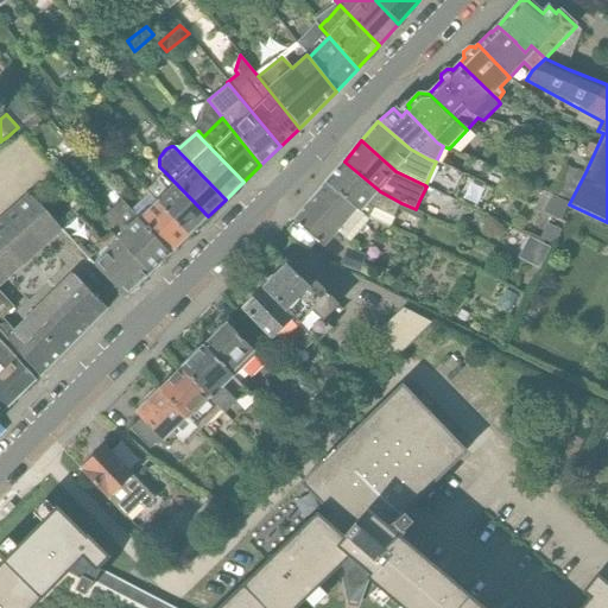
[(396,217),(399,209),(401,203),(380,191),(344,162),(327,181),(362,210),(372,219),(390,227),(390,225),(393,217),(396,217)]
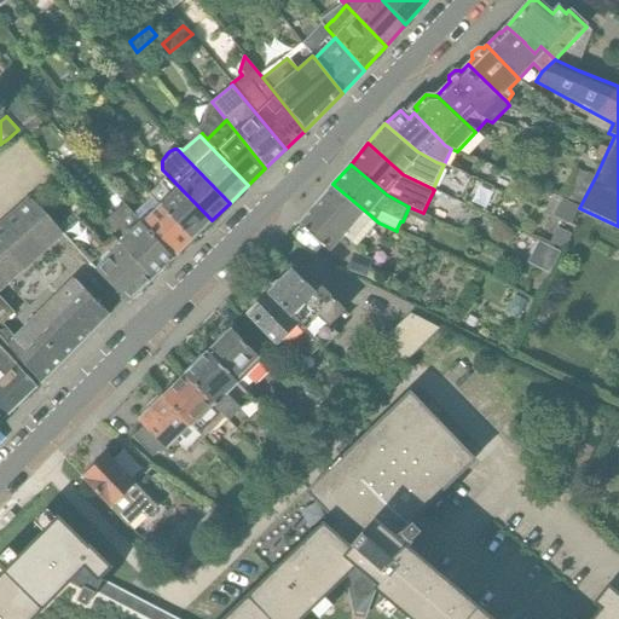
[(596,175),(576,171),(561,200),(579,208),(596,175)]
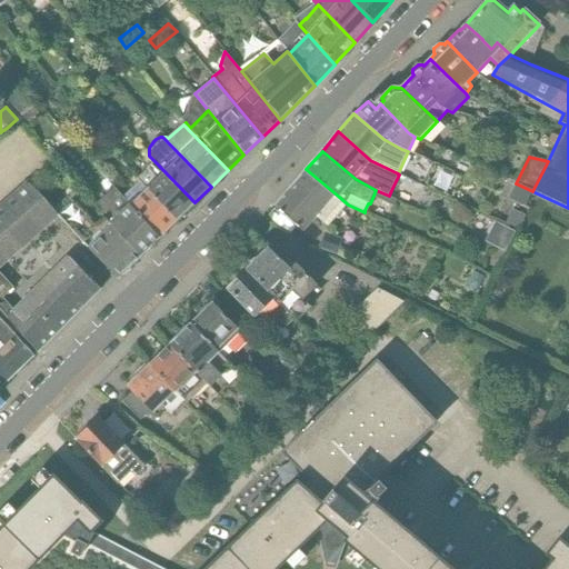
[(176,220),(195,202),(155,161),(137,179),(146,189),(176,220)]
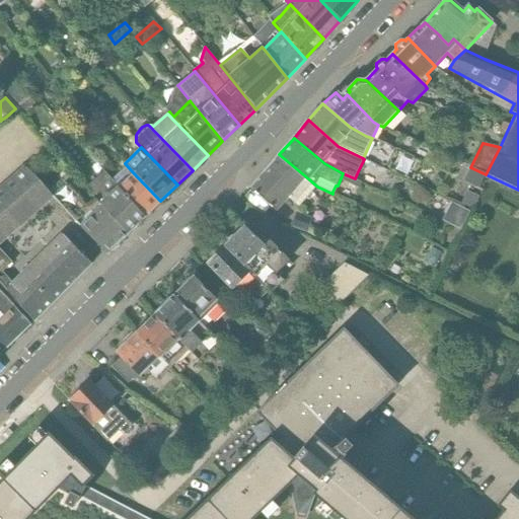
[(299,207),(317,187),(309,179),(279,154),(249,190),(277,212),(289,198),(299,207)]
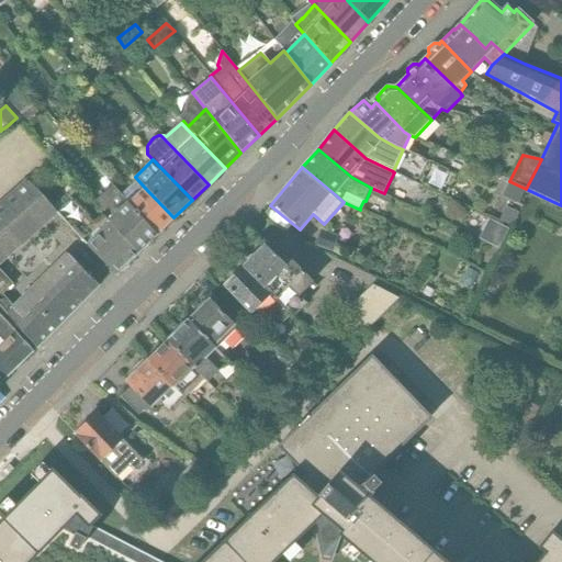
[(0,306),(37,349),(70,315),(100,285),(68,254),(55,267),(38,283),(14,306),(3,294),(14,284),(0,270),(0,263),(56,213),(27,182),(0,206),(0,306)]
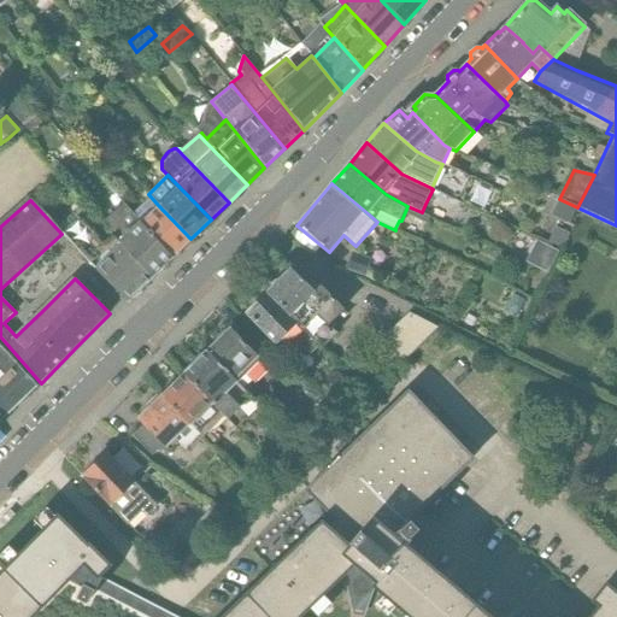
[(556,216),(568,221),(575,209),(562,203),(556,216)]
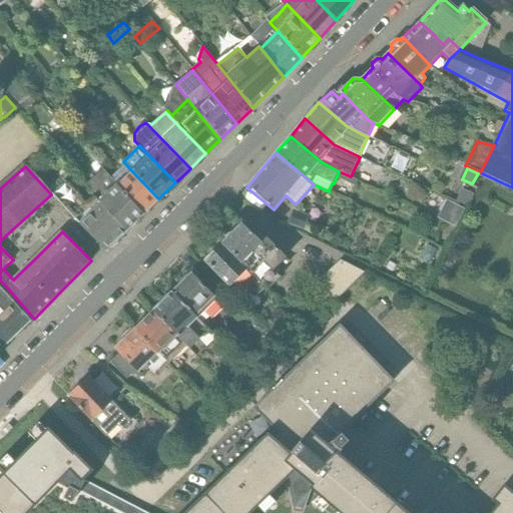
[(143,213),(158,198),(131,170),(116,184),(143,213)]
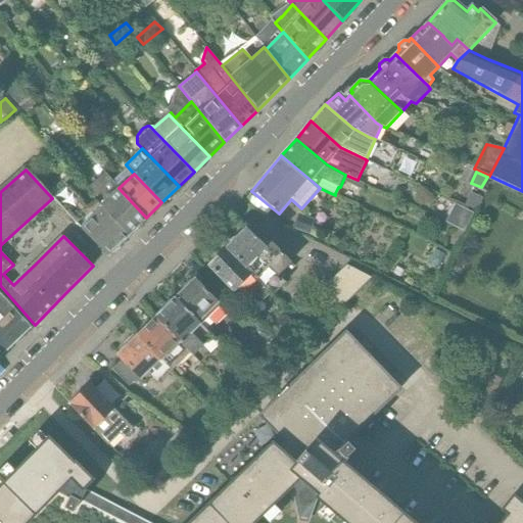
[(358,180),(345,175),(343,180),(363,189),(365,184),(358,180)]
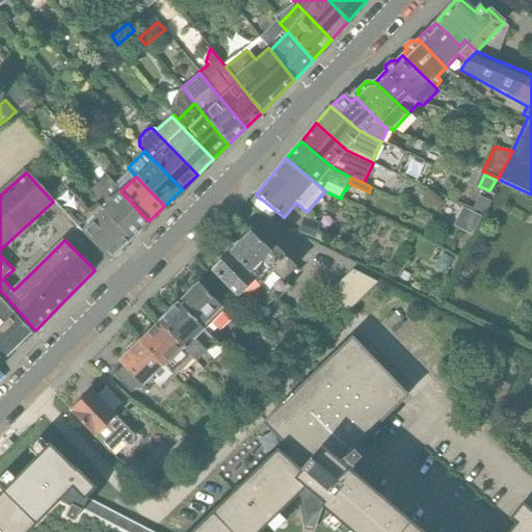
[(130,239),(149,221),(121,191),(111,181),(102,188),(97,184),(88,192),(99,204),(130,239)]
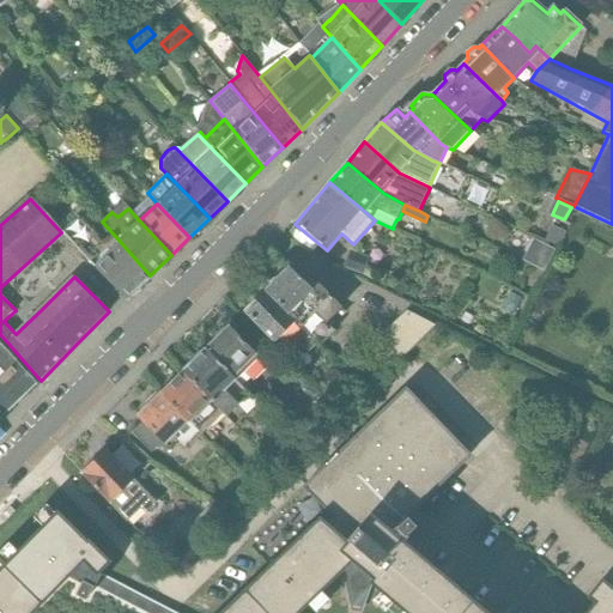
[(150,275),(114,235),(104,243),(80,217),(62,234),(93,268),(126,301),(151,277),(150,275)]
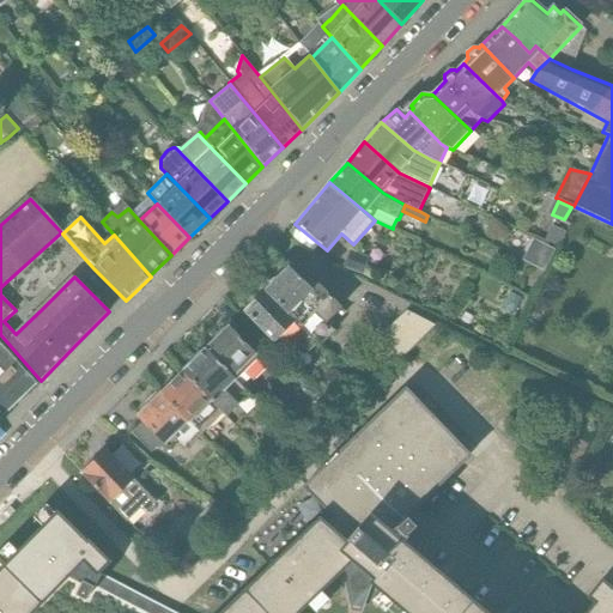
[(265,291),(317,345),(320,347),(335,332),(332,327),(345,314),(317,284),(311,289),(290,267),(265,291)]
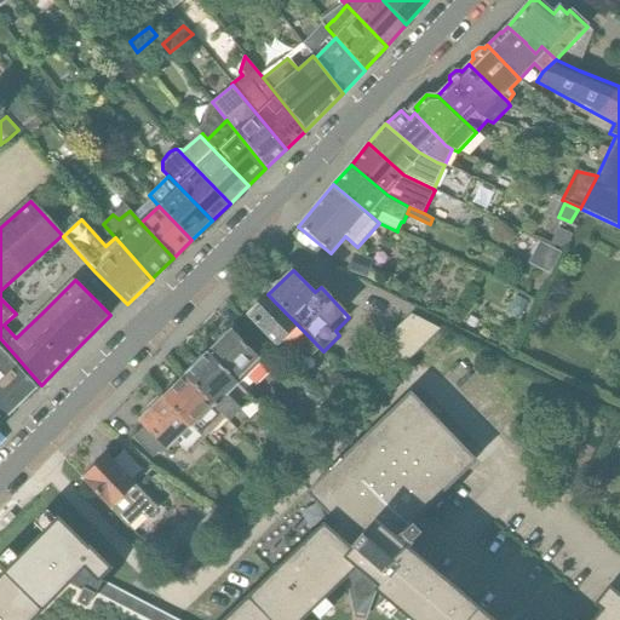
[(313,357),(321,349),(268,294),(247,315),(286,354),(298,343),(313,357)]
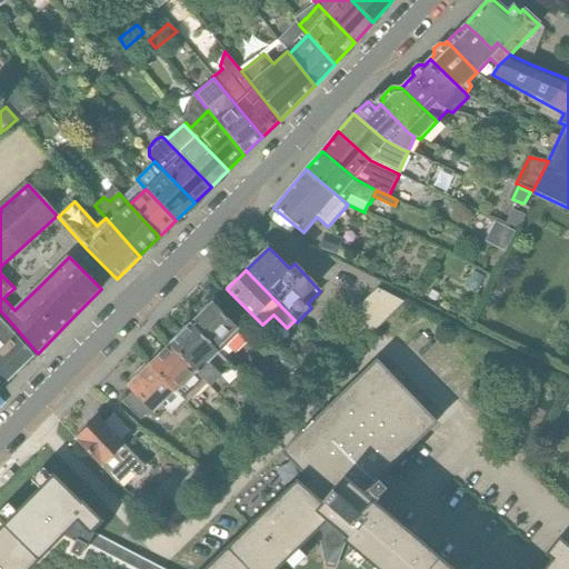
[(368,298),(387,319),(389,317),(403,302),(377,289),(368,298)]
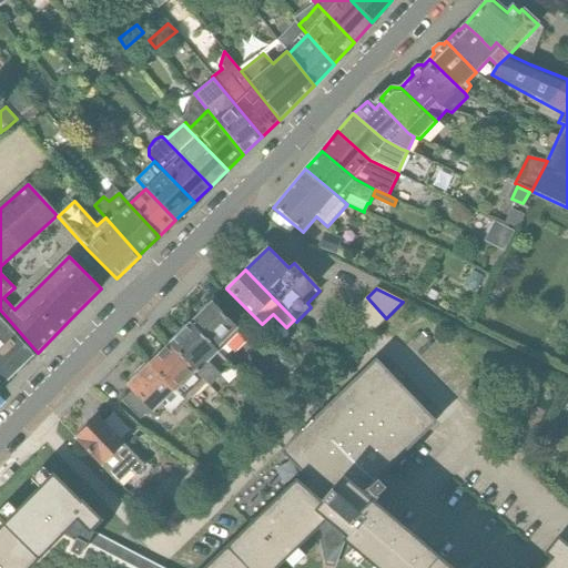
[(367,297),(357,307),(377,327),(386,318),(367,297)]
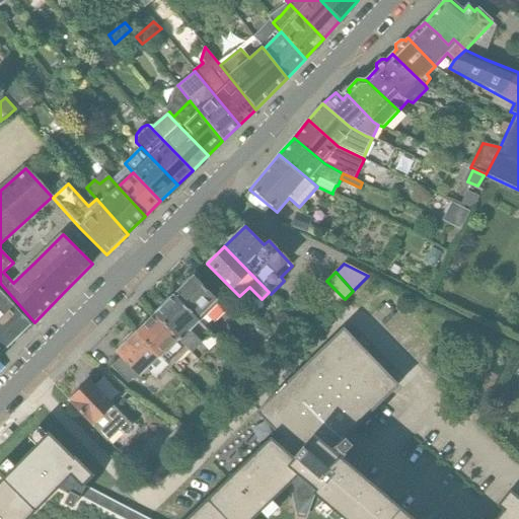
[(174,296),(204,326),(224,308),(193,278),(174,296)]
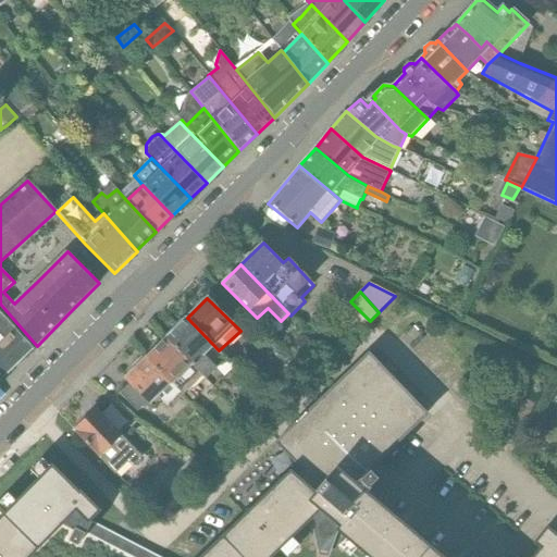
[(339,312),(359,332),(370,321),(350,301),(339,312)]
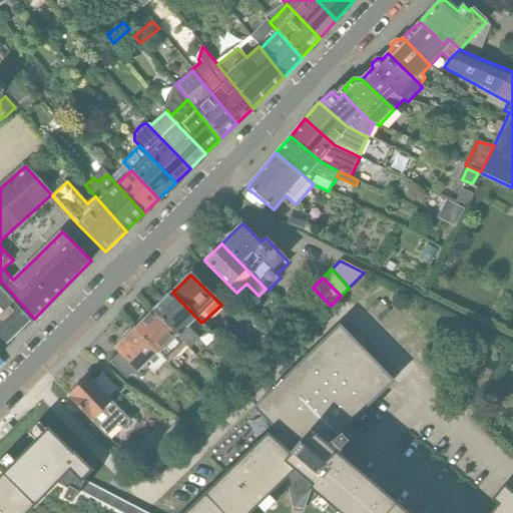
[(0,351),(6,345),(31,321),(9,296),(0,287),(0,351)]
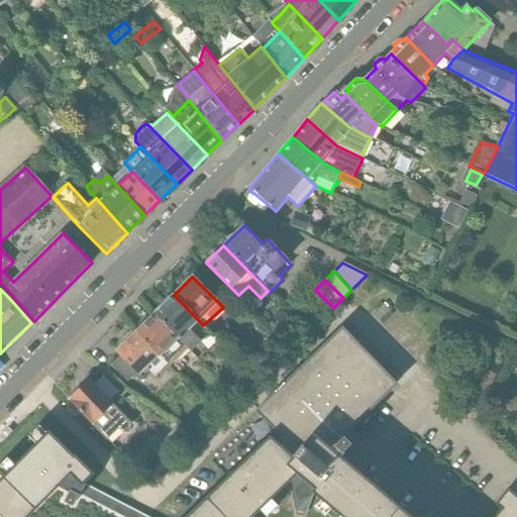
[(207,329),(203,325),(174,295),(154,314),(189,349),(191,351),(201,341),(198,338),(207,329)]
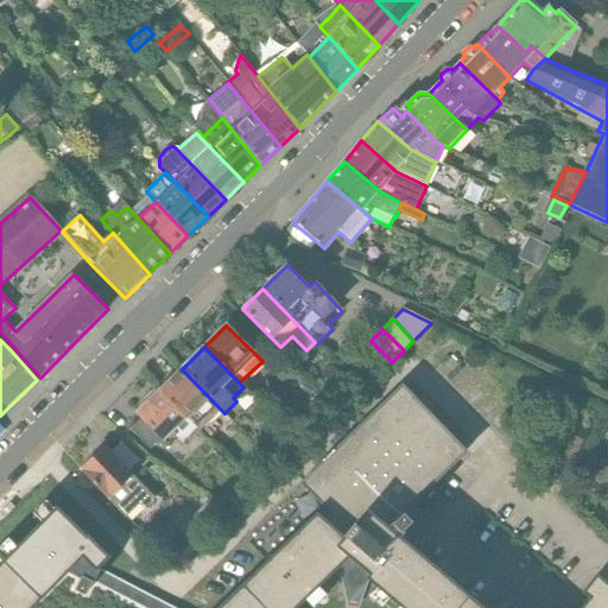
[(159,391),(187,419),(201,434),(202,434),(209,439),(217,431),(210,425),(211,424),(209,423),(222,411),(182,369),(159,391)]
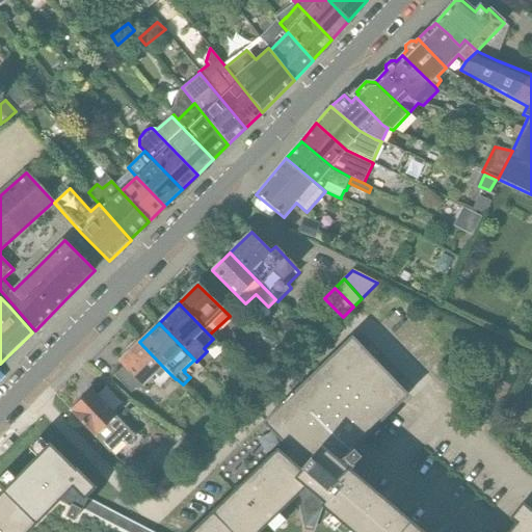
[(259,531),(306,487),(323,502),(321,505),(352,531),(531,531),(531,511),(522,504),(510,519),(516,524),(509,531),(422,531),(340,461),(407,396),(351,338),(263,423),(290,450),(285,457),(276,450),(192,531),(27,531),(57,503),(70,509),(65,520),(76,525),(86,502),(84,499),(95,487),(77,470),(76,471),(49,445),(0,494),(0,531),(259,531)]
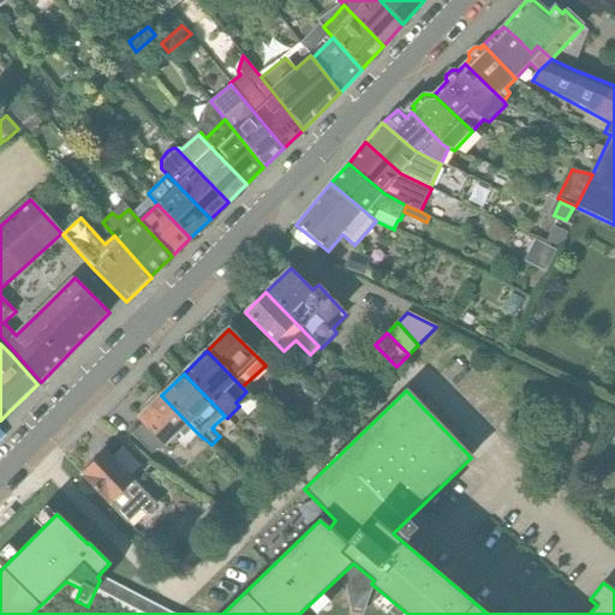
[(175,437),(189,424),(161,395),(138,418),(169,449),(179,440),(175,437)]
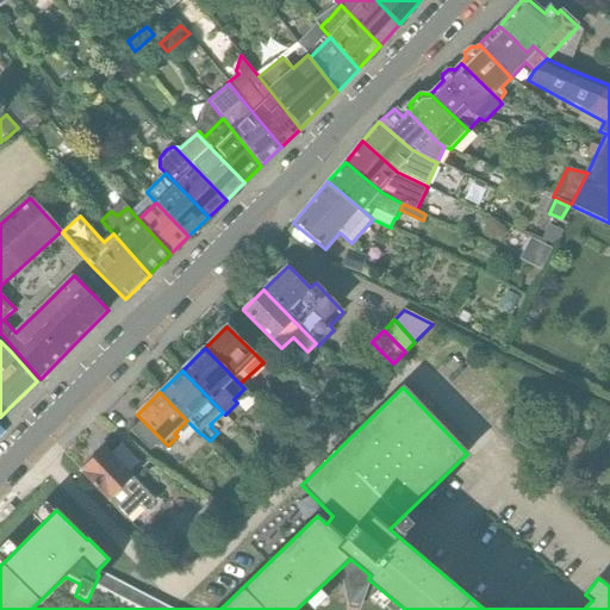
[(134,478),(104,448),(80,471),(119,511),(132,498),(142,509),(154,498),(134,478)]
